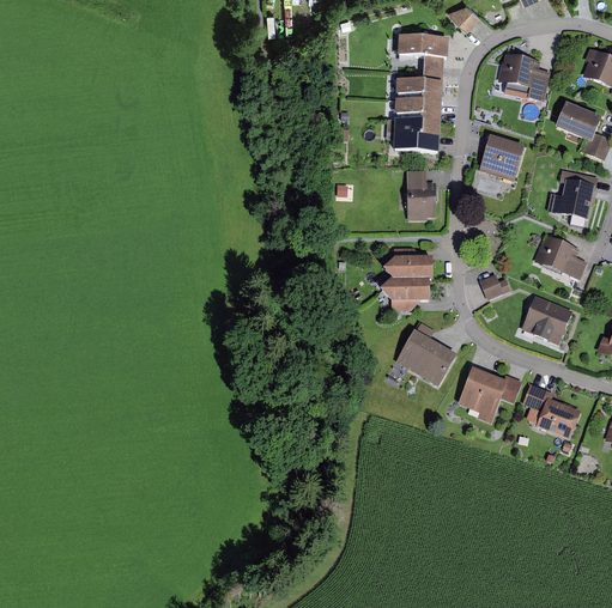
[(447,10),(467,29),(480,16),(466,2),(447,10)]
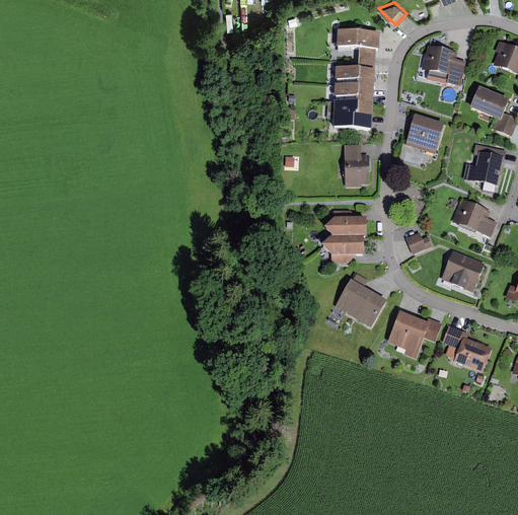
[(380,30),(337,28),(336,46),(361,47),(360,66),(335,65),(335,77),(358,78),(358,83),(335,82),(334,92),(358,94),(358,100),(334,99),(333,113),(355,114),(354,127),(371,127),(375,47),(379,47),(380,30)]
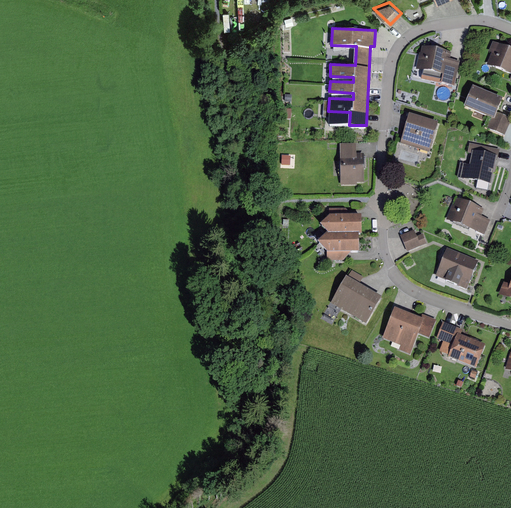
[(510,46),(492,39),(488,49),(491,50),(486,62),(510,72),(510,76),(510,77),(510,46)]
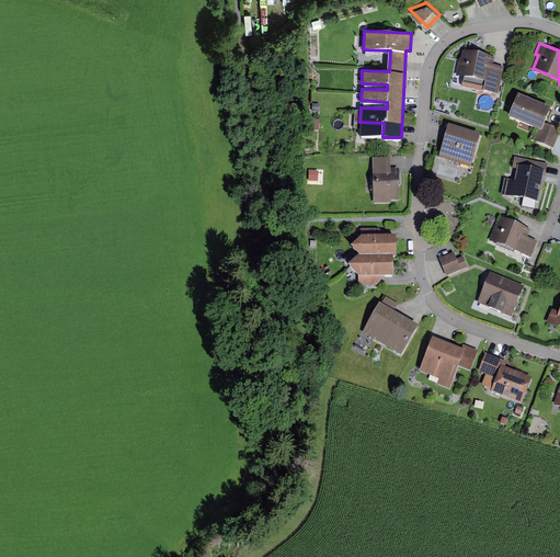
[(461,47),(460,55),(459,55),(456,72),(484,79),(482,88),(483,88),(494,90),(498,91),(503,65),(492,63),(494,54),(461,47)]
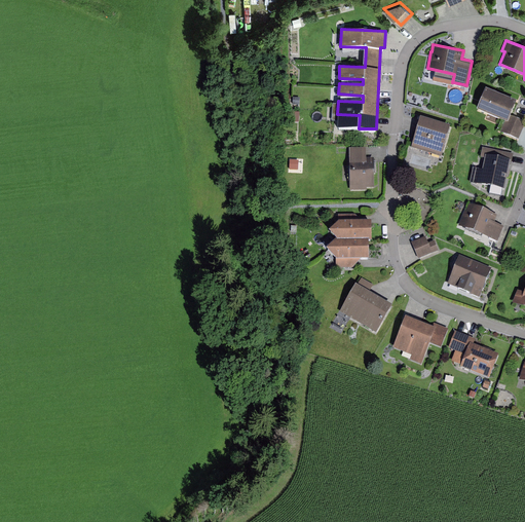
[(517,100),(485,86),(476,108),(504,119),(508,120),(511,113),(517,100)]
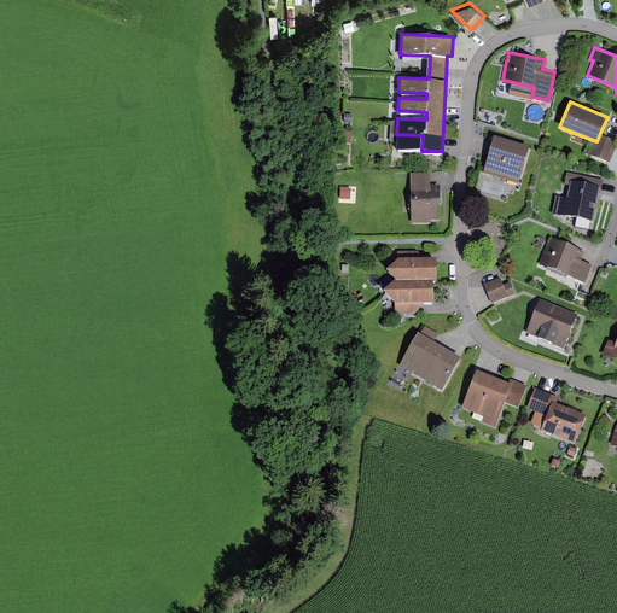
[(600,133),(597,141),(593,140),(588,151),(609,161),(616,140),(600,133)]
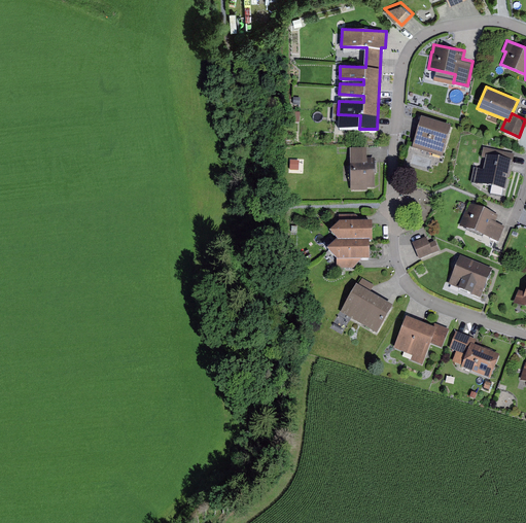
[(451,124),(420,114),(411,145),(442,154),(451,124)]
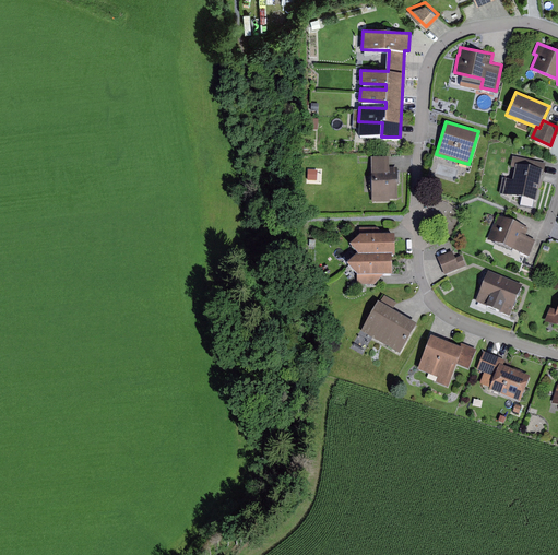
[(544,160),(512,153),(510,164),(514,165),(512,177),(506,176),(502,175),(499,191),(502,191),(522,196),(523,196),(534,198),(535,199),(544,160)]
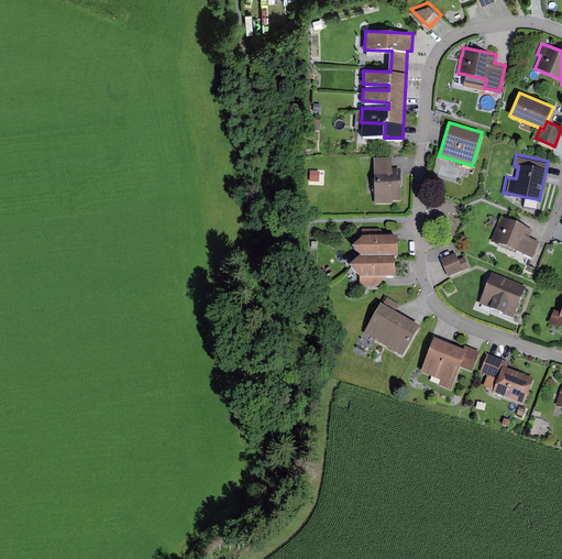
[(393,155),(374,155),(373,198),(398,199),(399,167),(392,166),(393,155)]
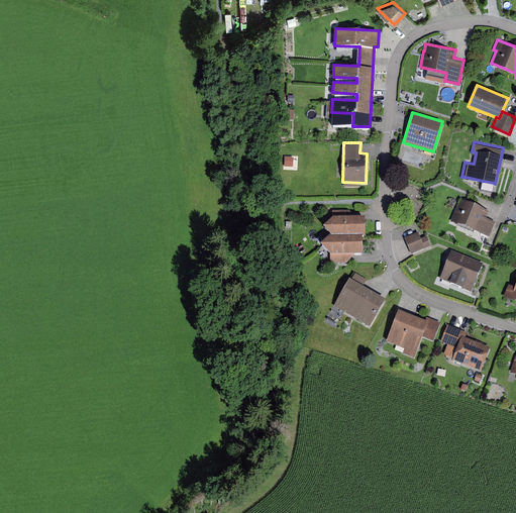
[(456,204),(449,219),(489,234),(495,219),(486,216),(489,209),(460,197),(457,204),(456,204)]
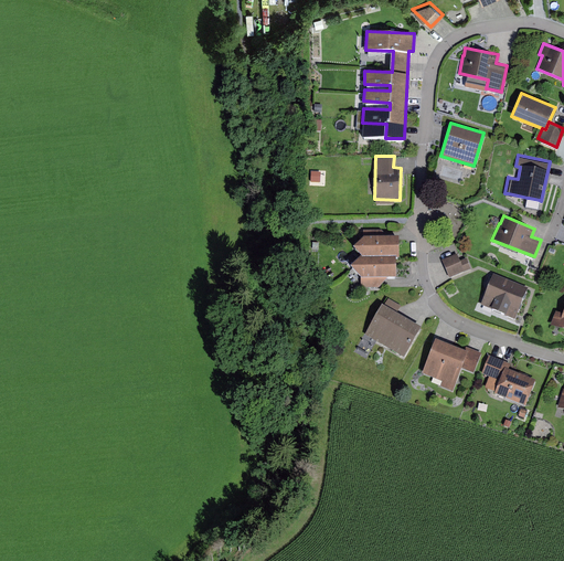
[(400,234),(361,235),(362,256),(358,256),(359,286),(378,286),(387,274),(396,274),(395,256),(400,256),(400,234)]
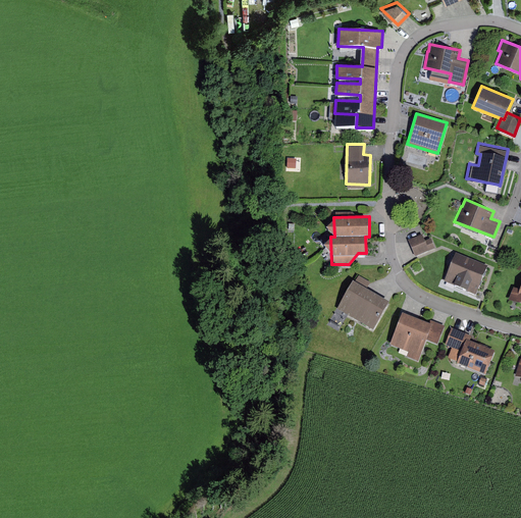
[(407,238),(414,254),(434,246),(430,236),(424,239),(422,231),(407,238)]
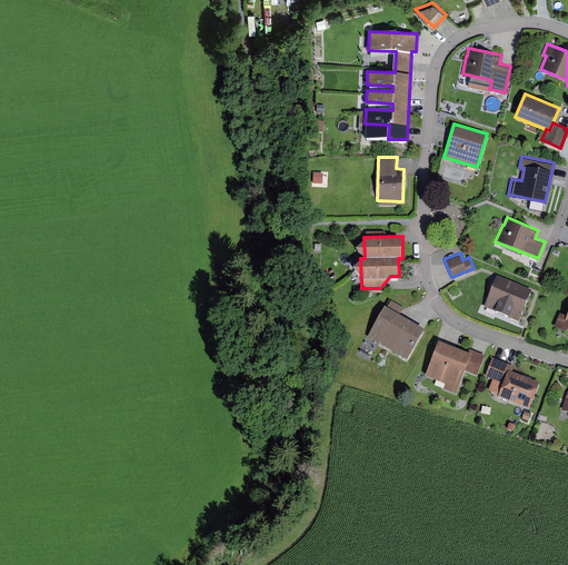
[(520,314),(531,287),(496,273),(484,304),(499,310),(501,306),(520,314)]
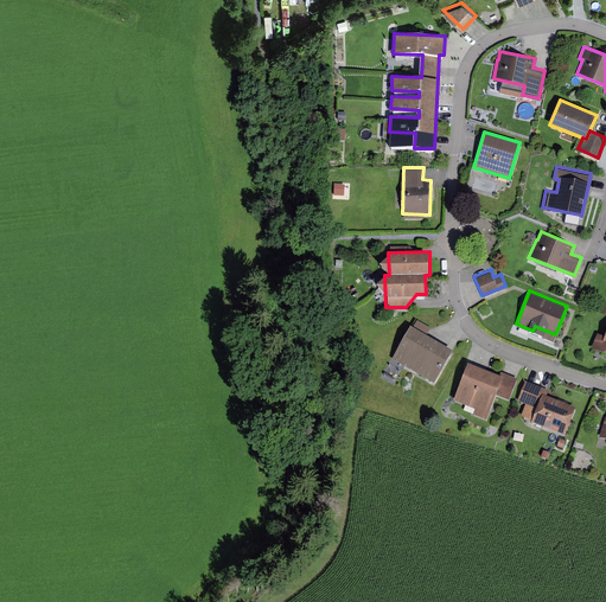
[(452,348),(410,325),(391,357),(432,382),(452,348)]
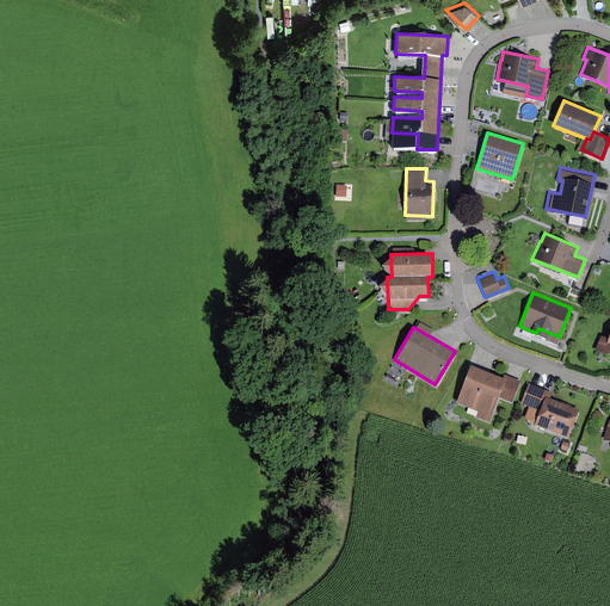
[(609,332),(609,334),(602,332),(595,348),(609,353),(609,332)]
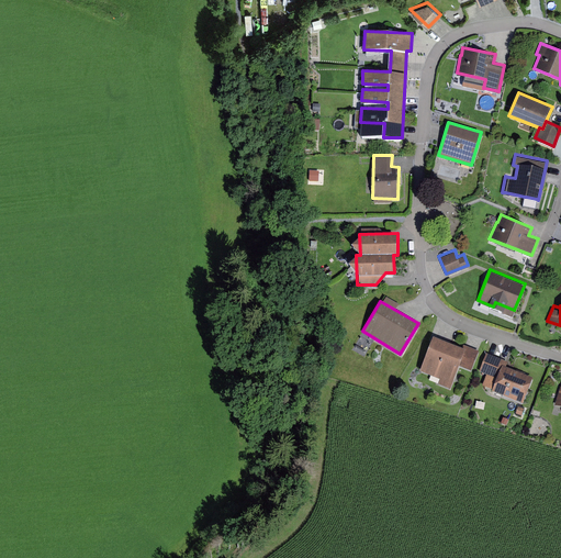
[(462,348),(433,336),(419,368),(439,376),(438,380),(450,386),(459,363),(470,367),(477,349),(464,344),(462,348)]
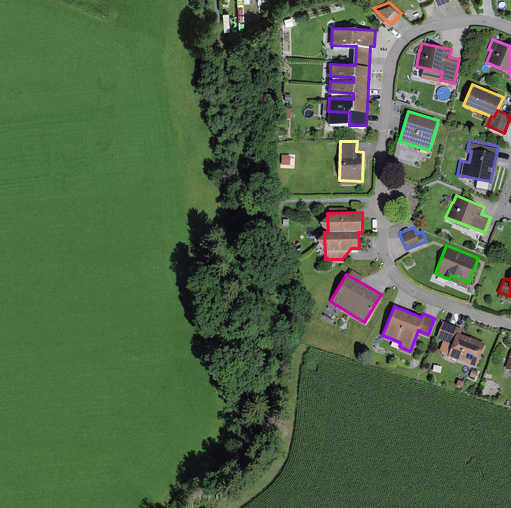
[(462,327),(442,319),(436,336),(452,342),(447,354),(476,366),(485,342),(460,332),(462,327)]
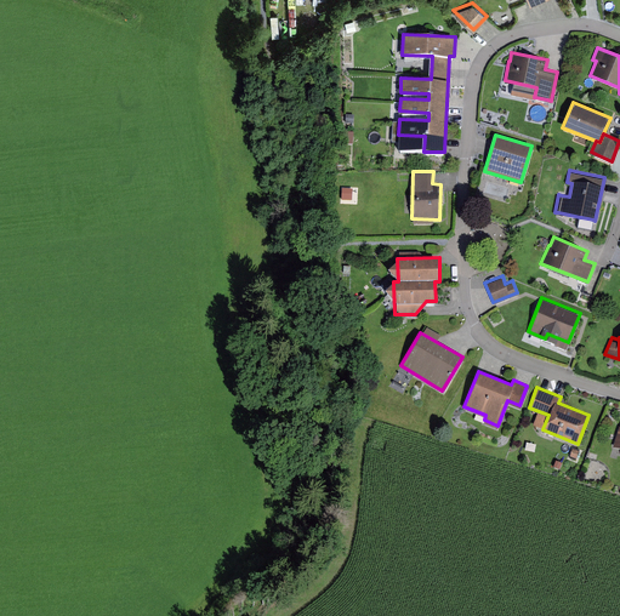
All buildings are outlined.
